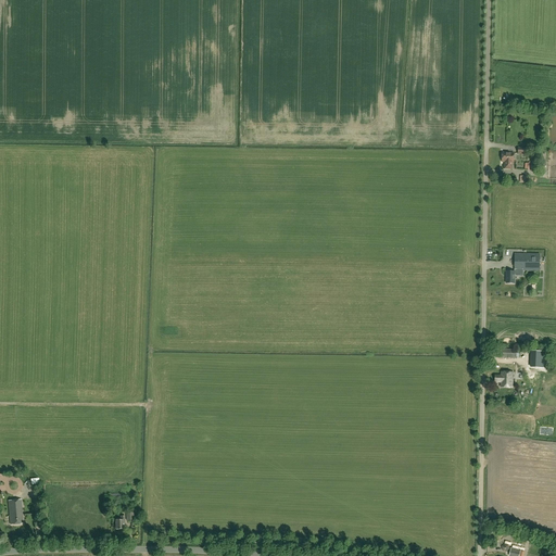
[(514,153),(503,153),(503,162),(506,162),(506,163),(505,163),(505,169),(513,169),(513,162),(514,162),(514,153)]
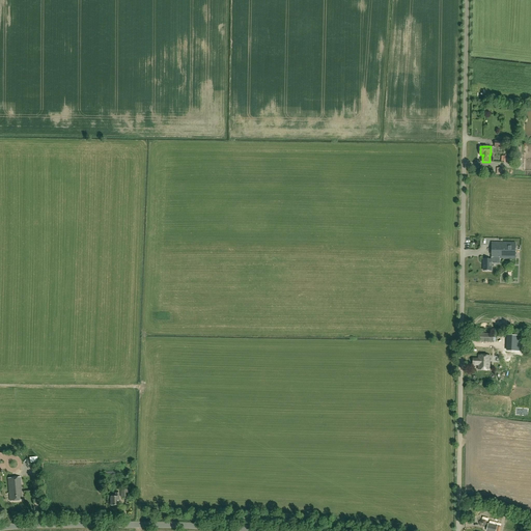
[(514,156),(511,156),(505,156),(505,157),(501,157),(501,162),(504,162),(504,163),(510,163),(510,165),(513,165),(514,156)]
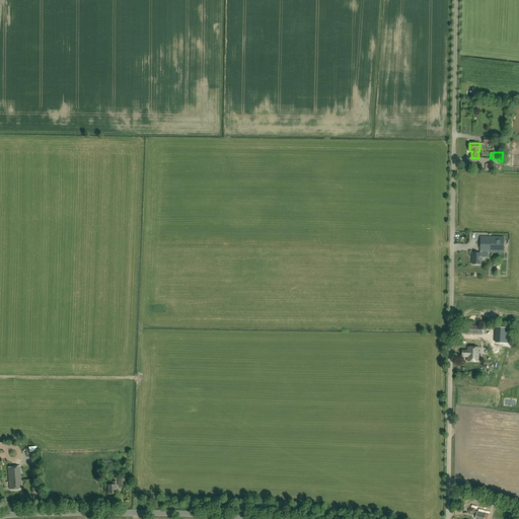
[(480,252),(504,252),(504,237),(480,237),(480,252)]
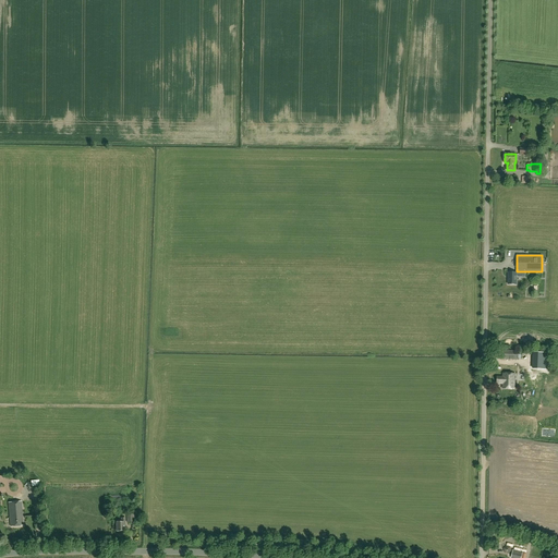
[(522,353),(518,352),(518,351),(500,350),(499,359),(518,360),(521,361),(522,353)]
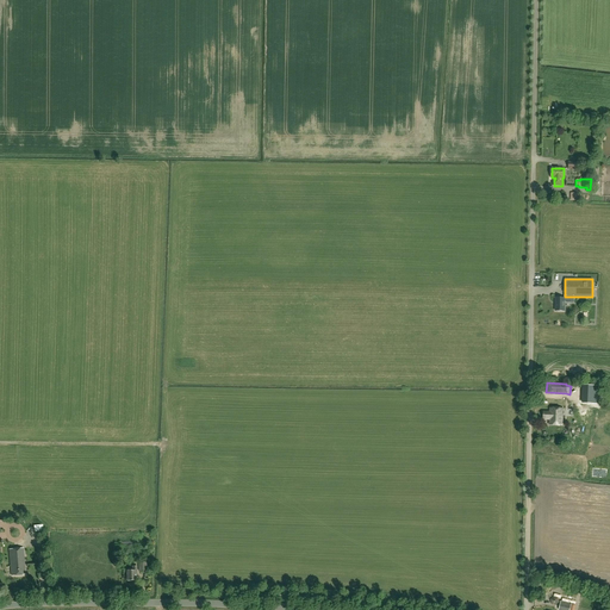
[(549,419),(549,425),(564,425),(564,409),(551,409),(551,414),(549,414),(549,412),(543,412),(543,419),(549,419)]
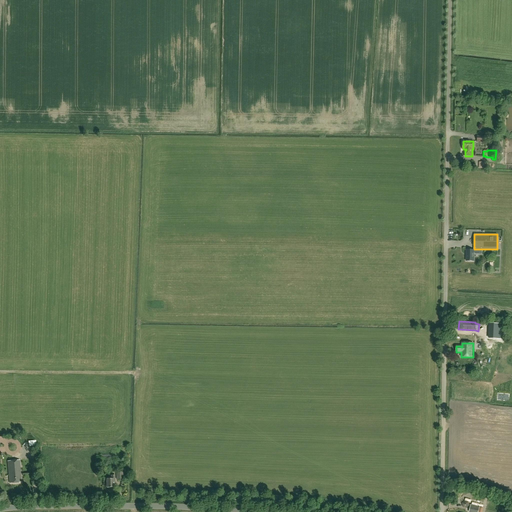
[(8,454),(23,454),(23,441),(7,442),(8,454)]
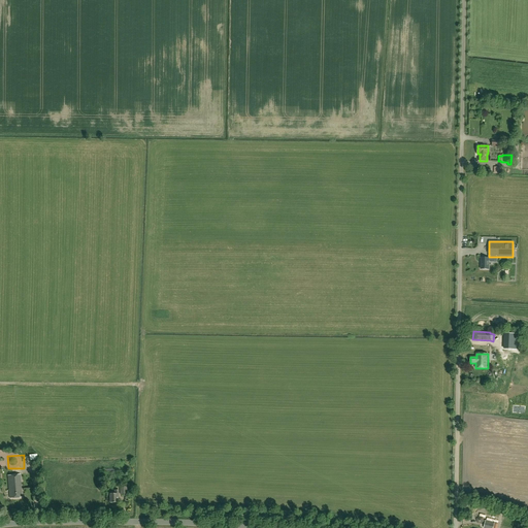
[(8,475),(10,498),(23,497),(21,474),(8,475)]
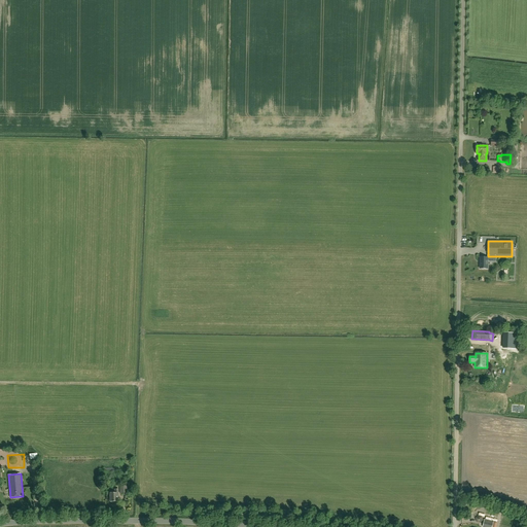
[(113,489),(113,493),(109,493),(109,502),(117,502),(117,499),(118,499),(118,489),(113,489)]
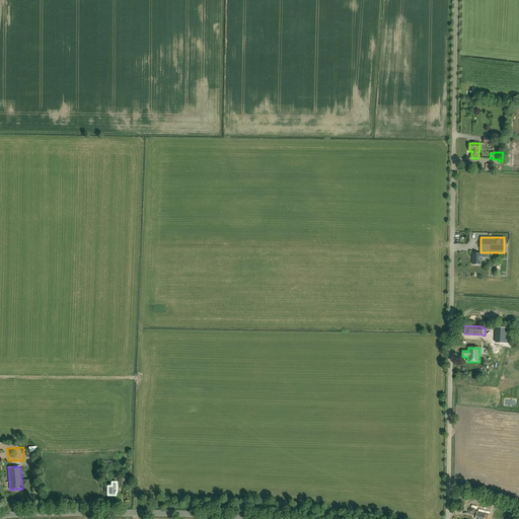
All buildings are outlined.
